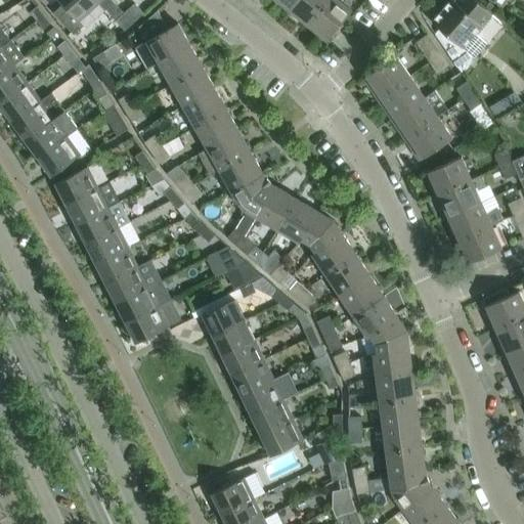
[(98,1),(97,0),(59,0),(62,3),(53,12),(73,34),(83,25),(88,24),(105,8),(98,1)]
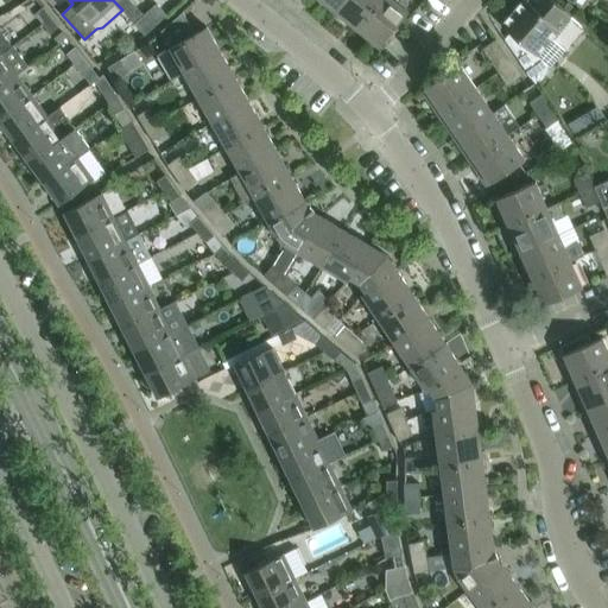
[(318,0),(334,12),(342,0),(318,0)]
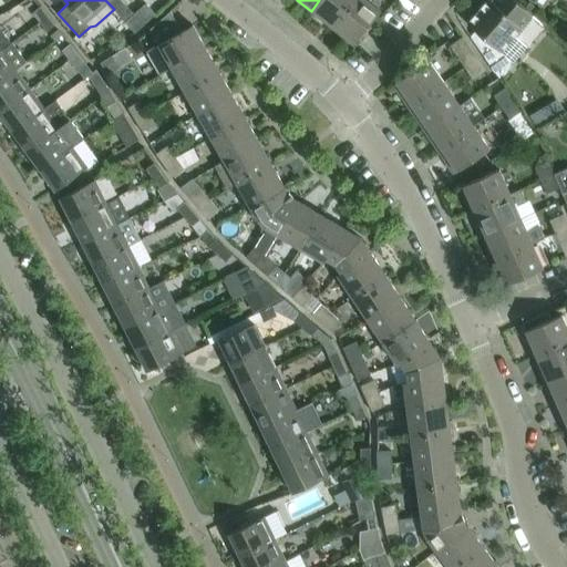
[(331,28),(352,0),(319,0),(311,11),(325,22),(327,19),(333,24),(331,27),(331,28)]
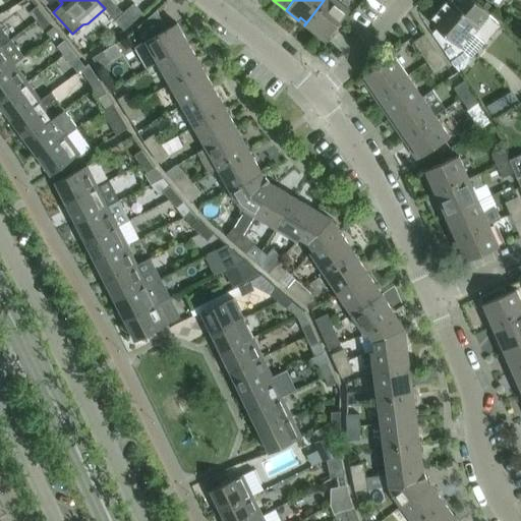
[(349,9),(336,0),(324,0),(304,25),(305,25),(307,22),(313,27),(311,31),(325,41),(349,9)]
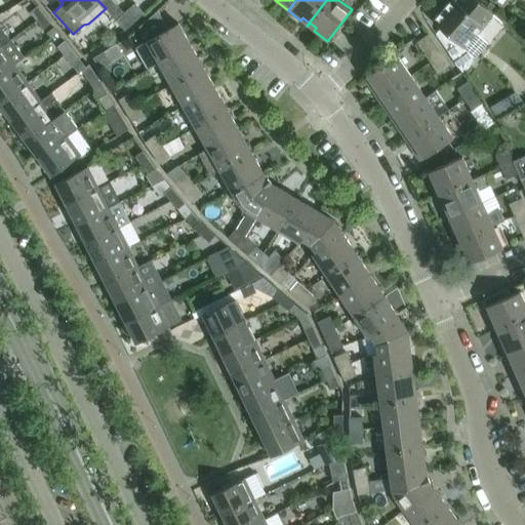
[(487,42),(503,23),(477,0),(450,0),(443,8),(440,5),(432,14),(435,17),(432,22),(441,29),(435,33),(468,79),(472,76),(467,69),(474,55),(463,48),(477,33),(487,42)]
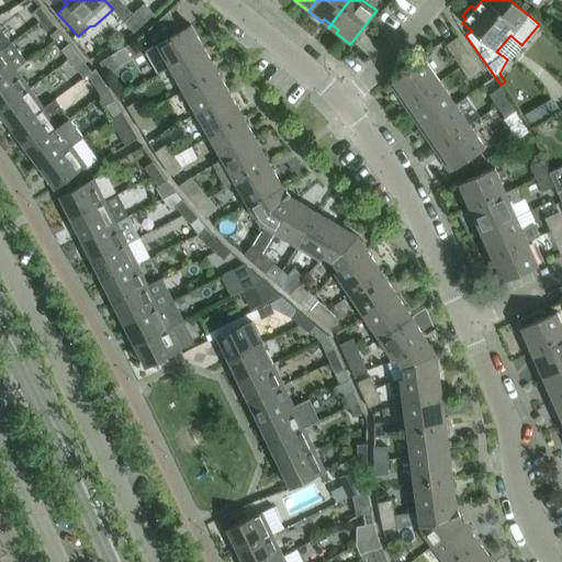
[(124,22),(133,33),(154,13),(144,3),(124,22)]
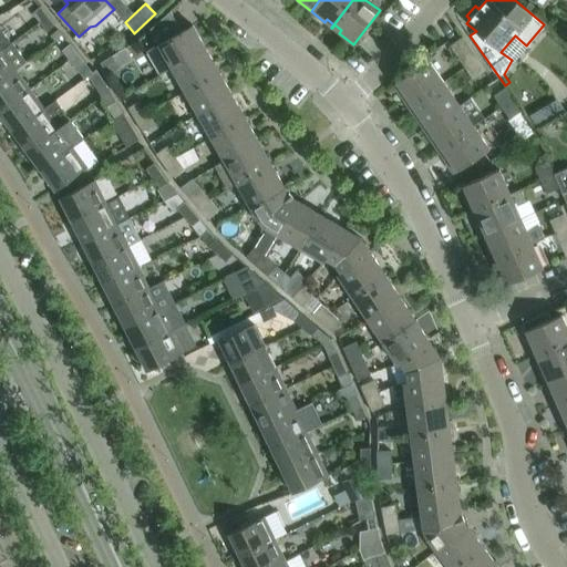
[(32,12),(39,22),(47,16),(40,7),(32,12)]
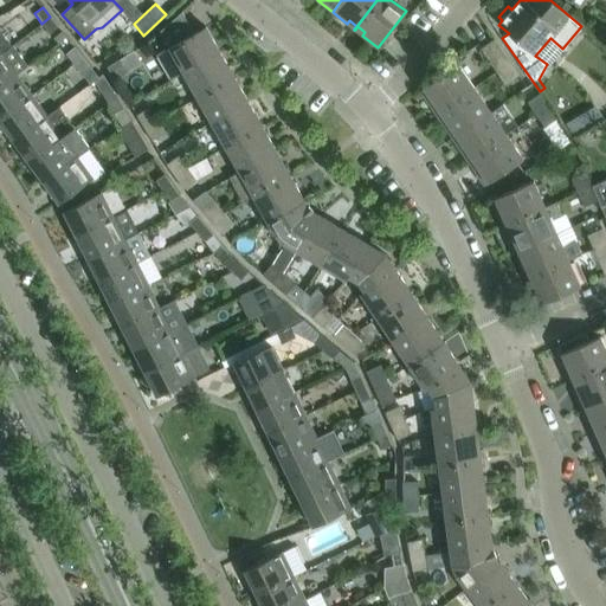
[(184,72),(219,52),(205,26),(195,32),(184,11),(162,30),(172,46),(159,53),(173,78),(184,72)]
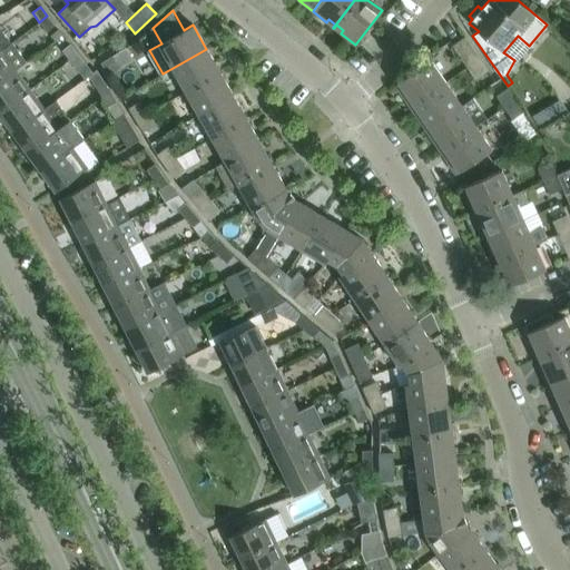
[(55,26),(47,16),(39,22),(47,31),(55,26)]
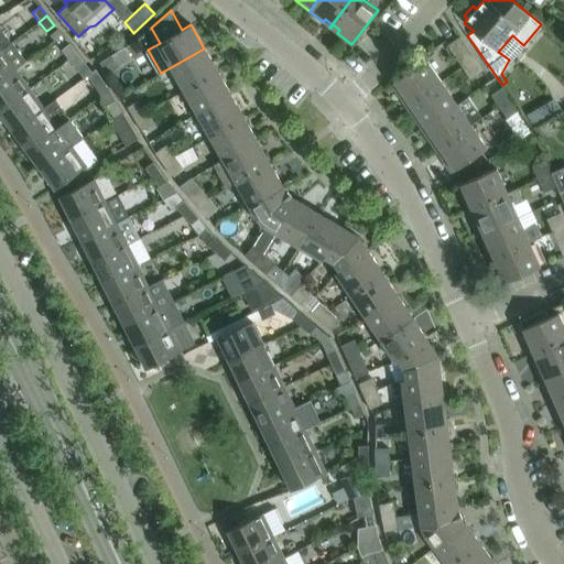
[(0,50),(11,43),(0,28),(0,50)]
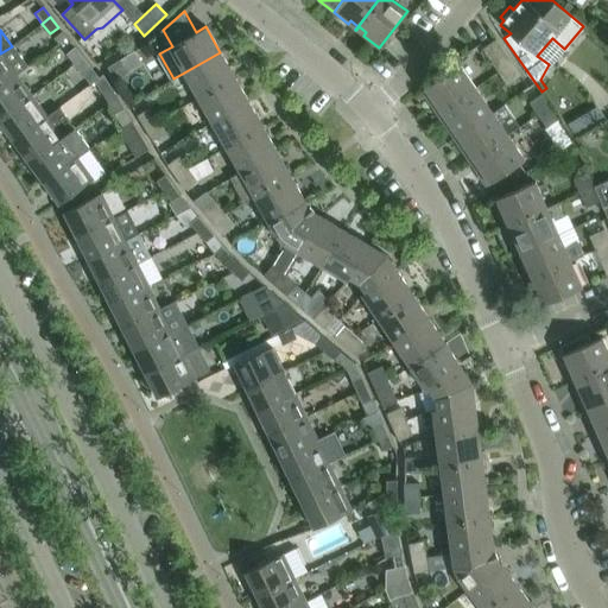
[(481,49),(498,73),(512,63),(495,39),(481,49)]
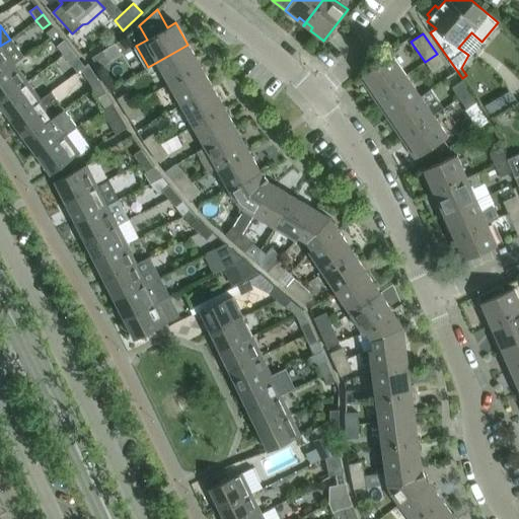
[(13,63),(23,56),(11,39),(10,40),(0,46),(0,73),(14,64),(13,63)]
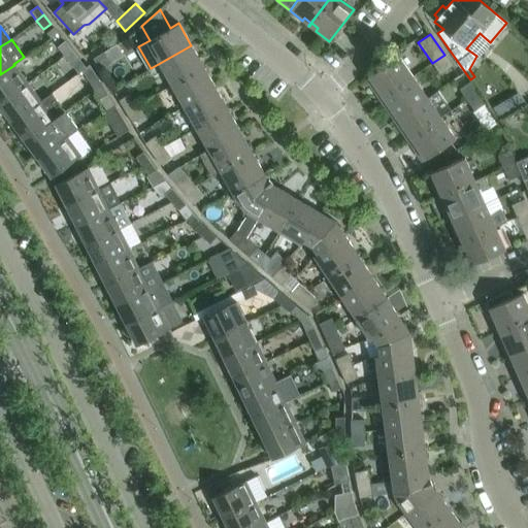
[(65,41),(58,46),(64,55),(71,50),(65,41)]
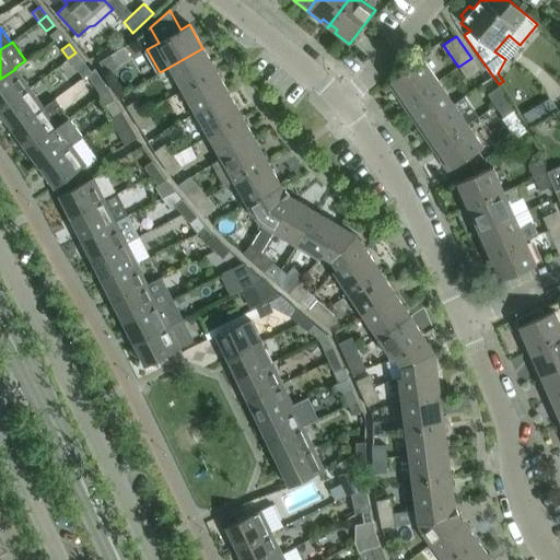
[(216,70),(202,48),(170,67),(183,90),(216,70)]
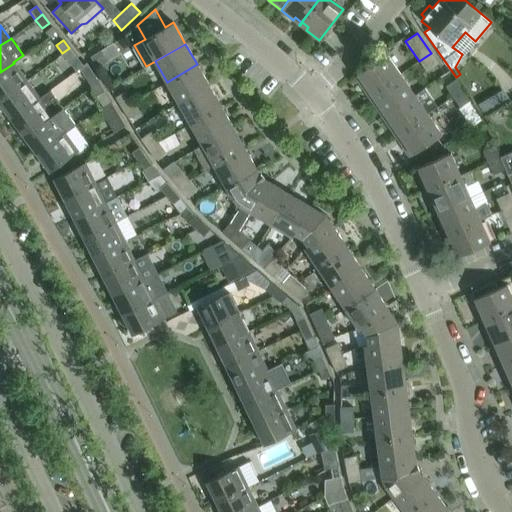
[(76,56),(69,48),(62,53),(76,70),(77,70),(79,68),(83,66),(76,56)]
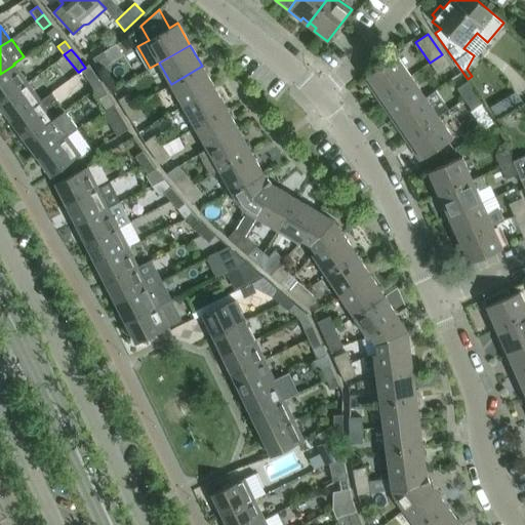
[(111,63),(104,51),(92,57),(99,69),(111,63)]
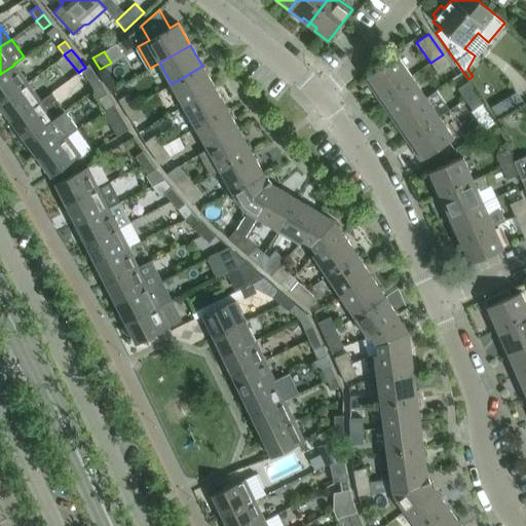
[(450,65),(443,54),(430,63),(438,73),(450,65)]
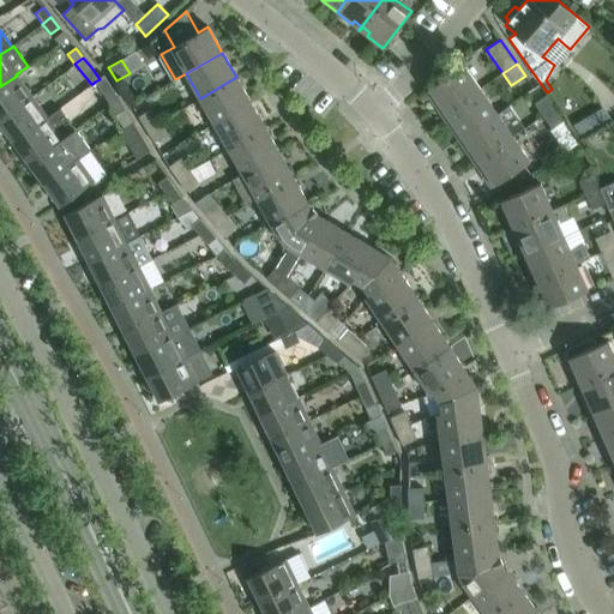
[(441,115),(480,89),(464,65),(425,91),(441,115)]
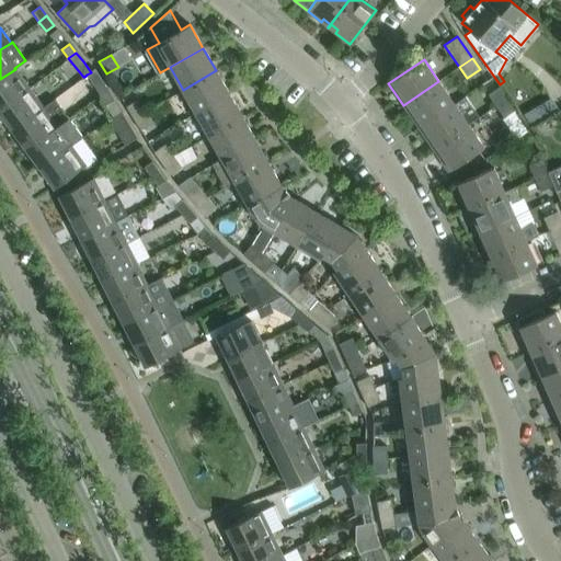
[(0,109),(29,88),(15,69),(0,79),(0,109)]
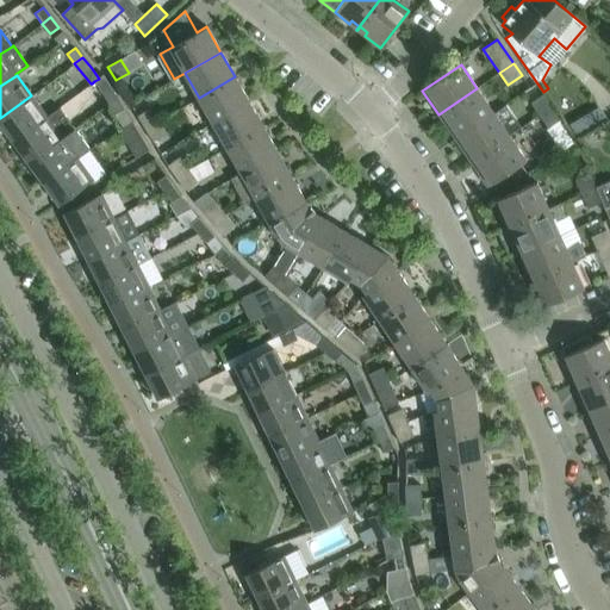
[(99,79),(94,81),(101,92),(109,103),(117,98),(111,87),(104,76),(99,79)]
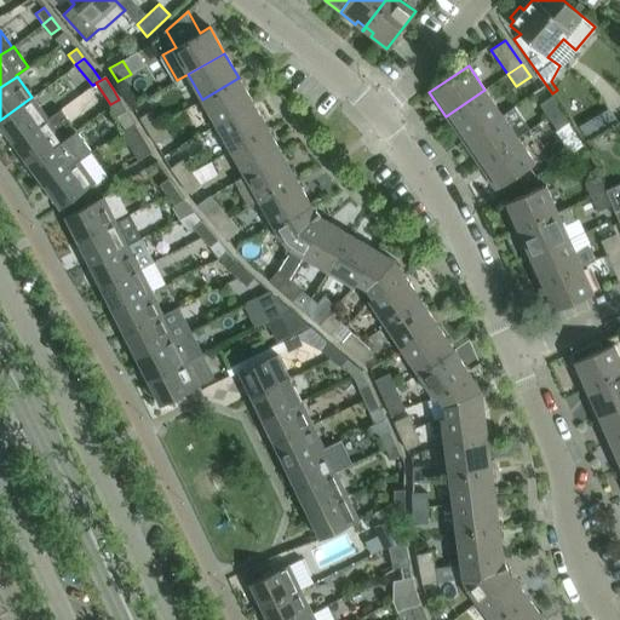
[(253,103),(239,78),(202,99),(217,125),(253,103)]
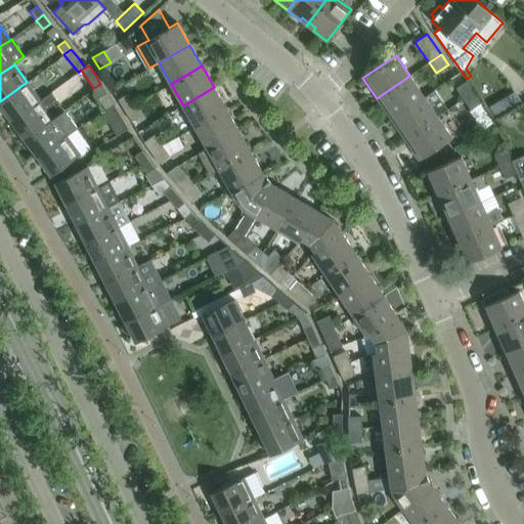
[(391,119),(424,96),(409,76),(377,98),(391,119)]
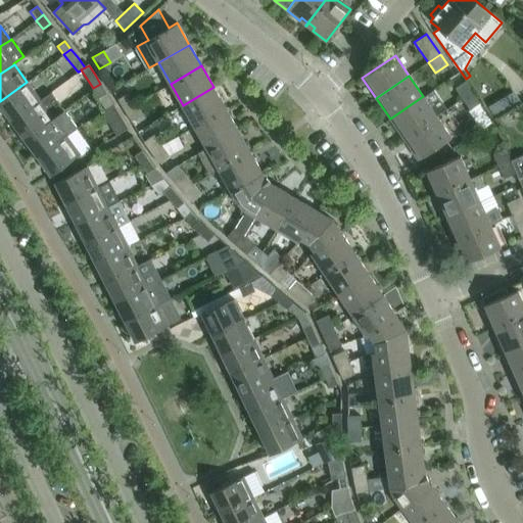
[(455,88),(463,98),(473,91),(466,81),(455,88)]
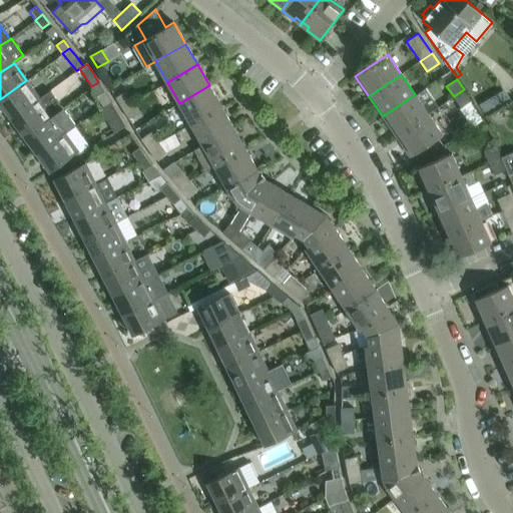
[(0,103),(11,118),(39,97),(26,80),(0,99),(0,103)]
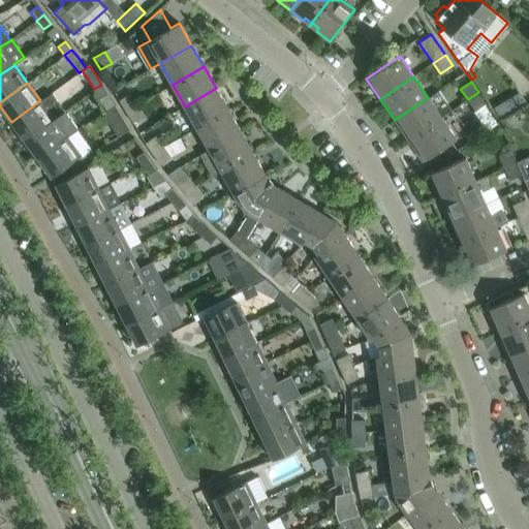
[(107,94),(101,85),(94,89),(99,98),(107,94)]
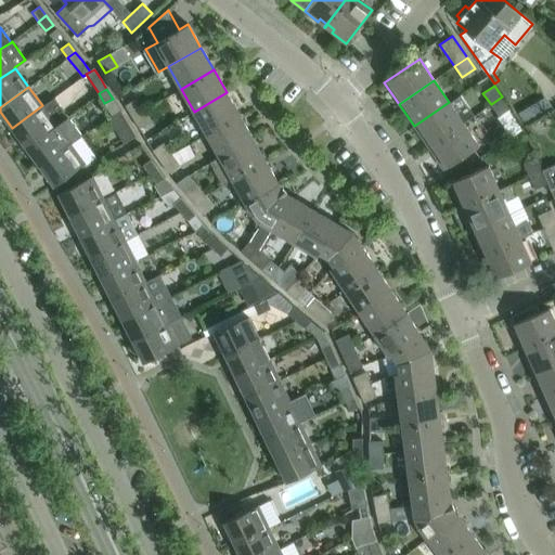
[(240,115),(227,92),(194,112),(206,134),(240,115)]
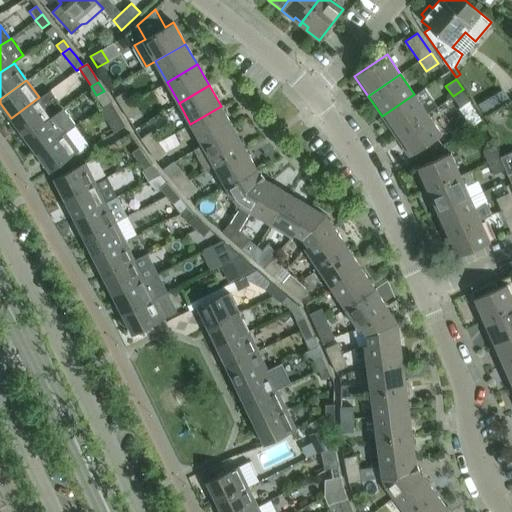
[(470,100),(463,89),(453,96),(460,107),(470,100)]
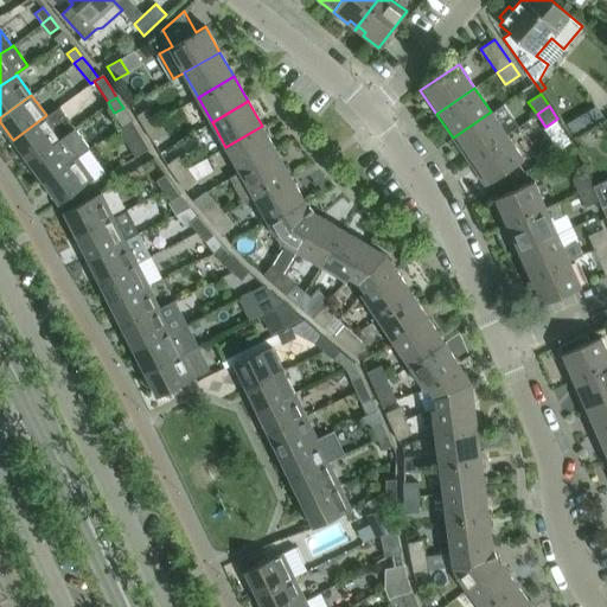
[(27,161),(74,127),(59,107),(46,115),(13,140),(27,161)]
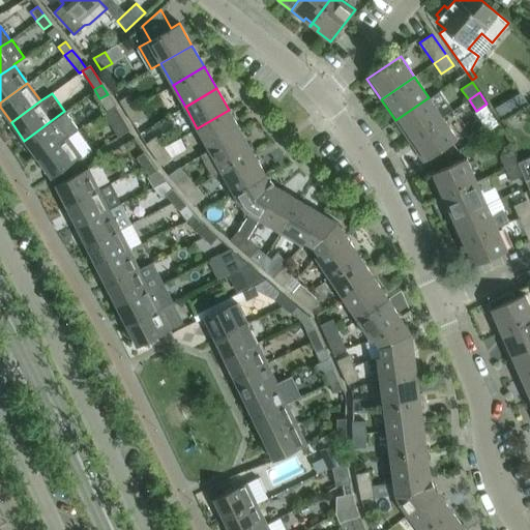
[(119,100),(125,112),(137,105),(130,93),(119,100)]
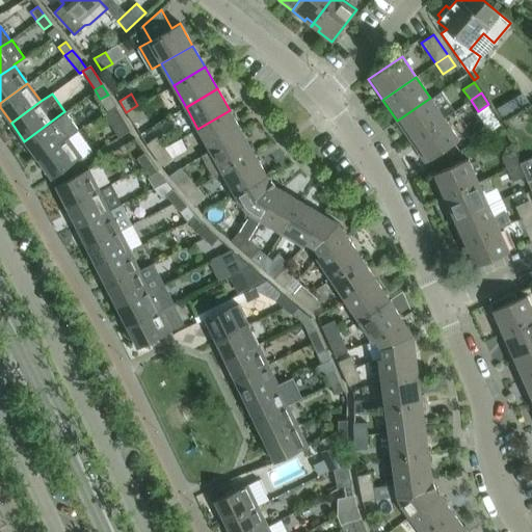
[(410,141),(444,117),(430,98),(397,121),(410,141)]
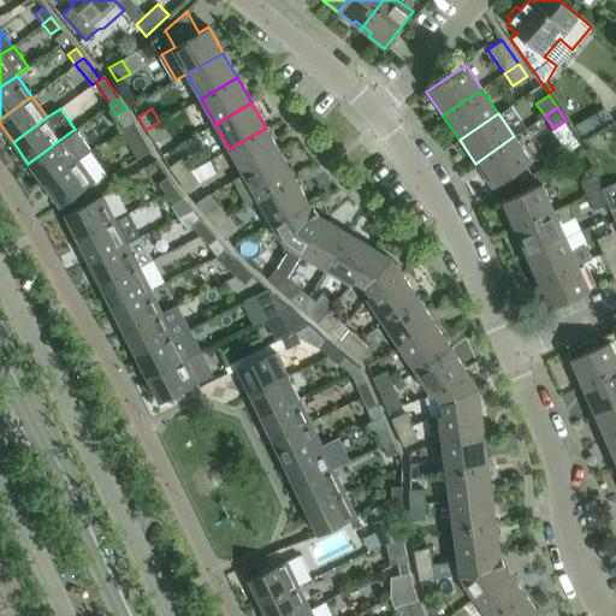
[(586,119),(576,125),(585,141),(596,134),(586,119)]
